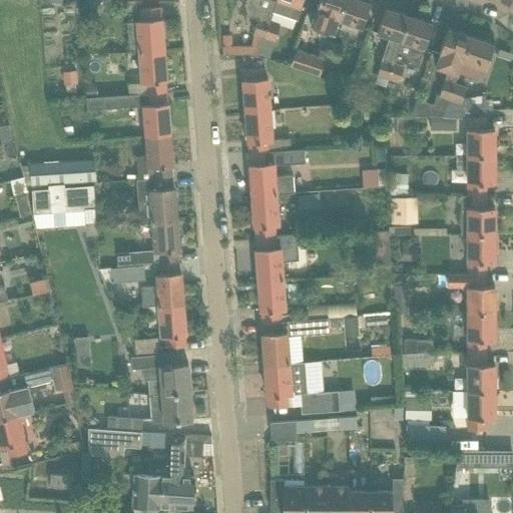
[(249,0),(247,6),(253,8),(250,17),(258,19),(252,33),(264,37),(269,22),(270,22),(273,12),(272,11),(276,0),(249,0)]
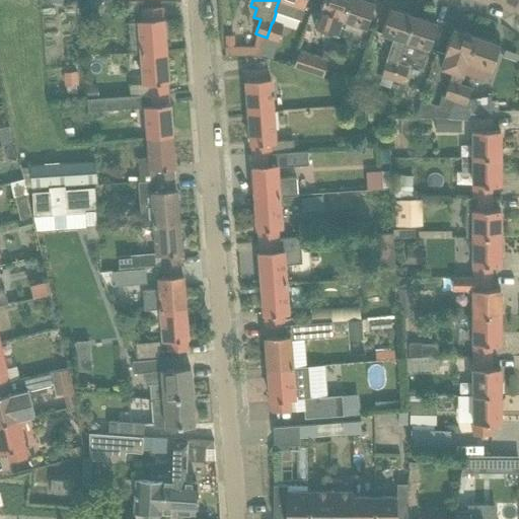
[(305,0),(279,0),(275,11),(276,12),(301,20),(305,6),(303,5),(305,0)]
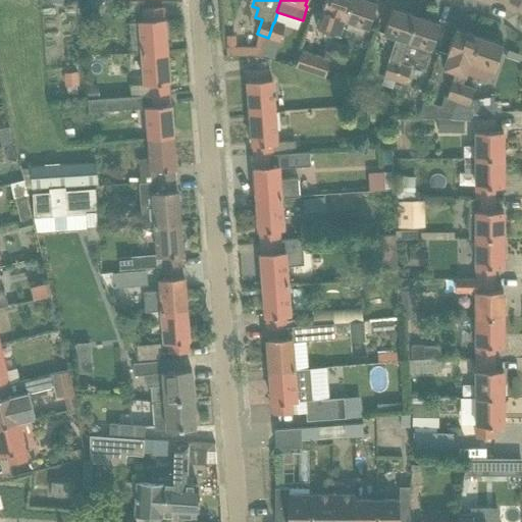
[(324,0),(322,6),(315,27),(338,35),(344,20),(351,0),(324,0)]
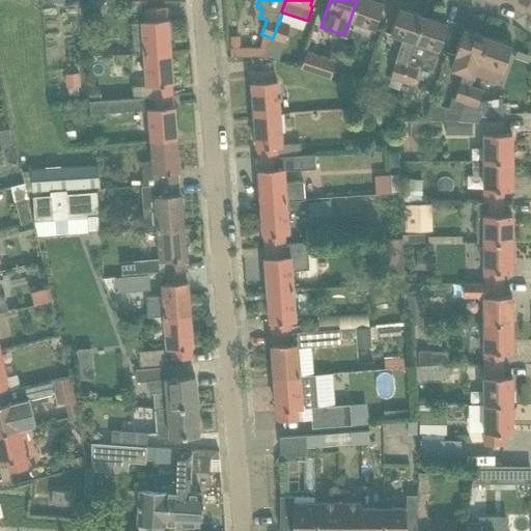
[(383,3),(373,0),(357,0),(350,21),(373,29),(383,3)]
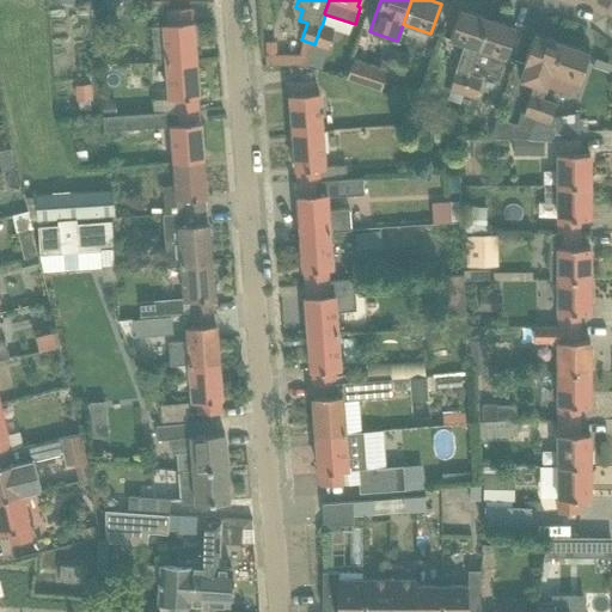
[(169,24),(163,24),(161,24),(165,61),(195,59),(193,22),(191,22),(190,8),(167,11),(169,24)]
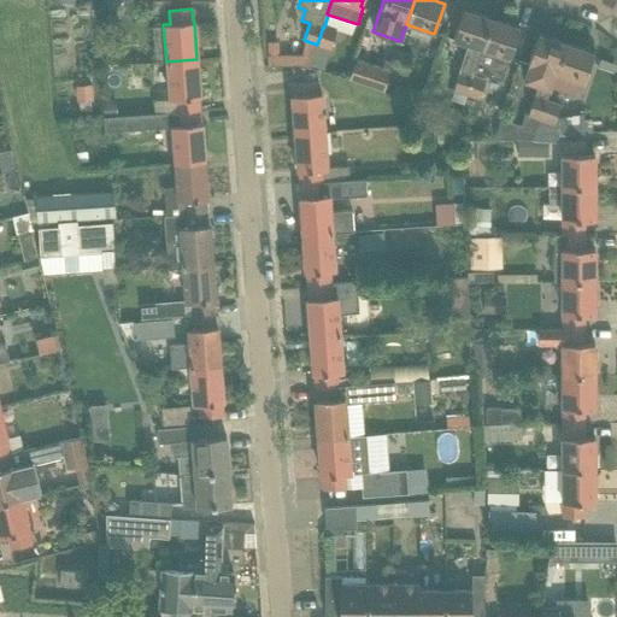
[(481,50),(491,19),(463,10),(453,40),(481,50)]
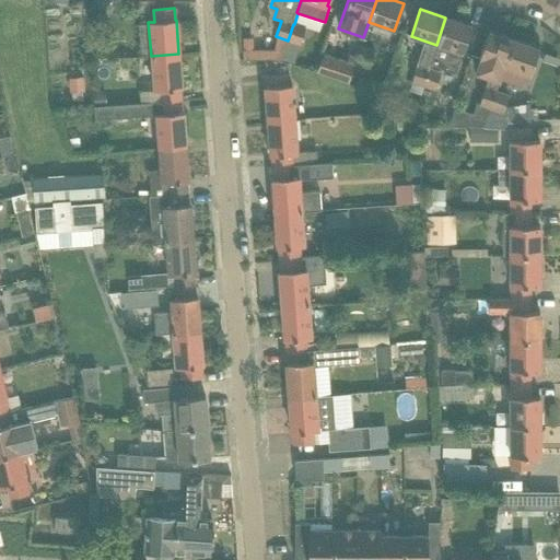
[(471,25),(445,18),(436,45),(430,63),(455,72),(462,53),(462,54),(471,25)]
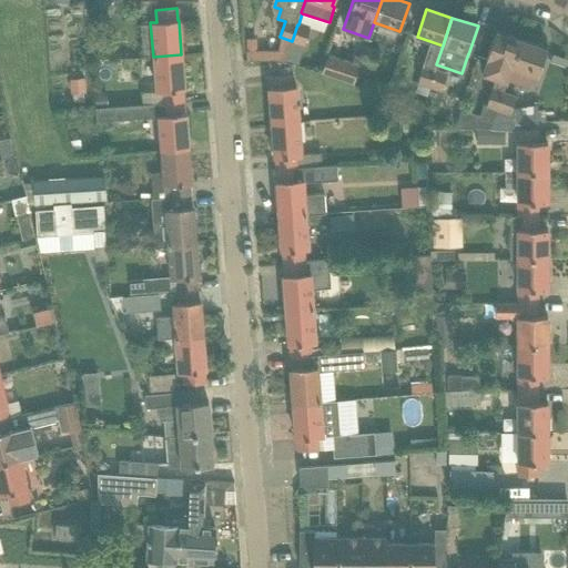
[(298,62),(310,28),(298,24),(297,24),(292,41),(288,59),(298,62)]
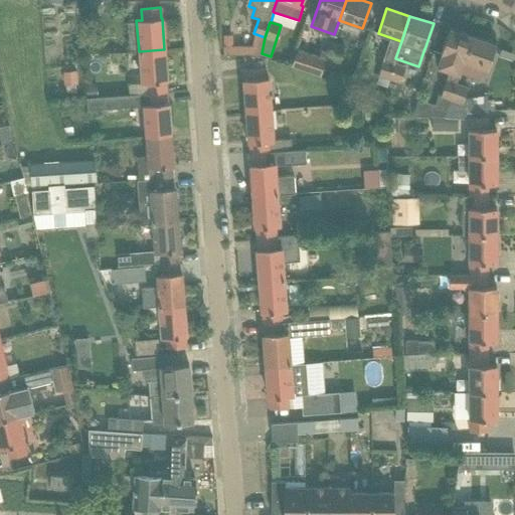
[(460,72),(464,61),(472,36),(449,28),(437,65),(450,69),(447,79),(441,97),(451,101),(462,105),(464,99),(468,87),(457,82),(460,72)]
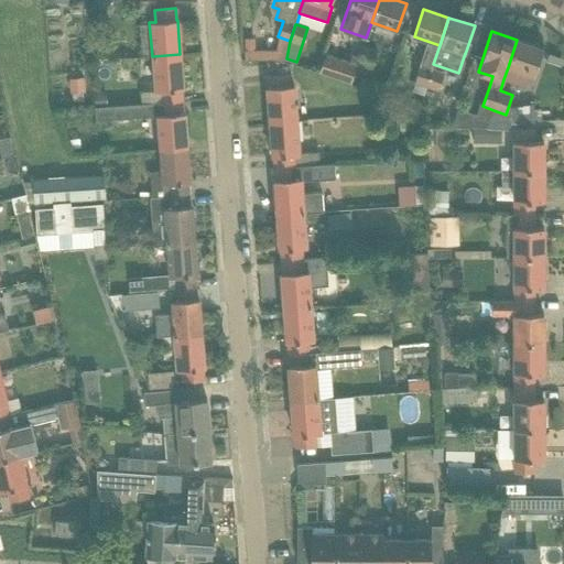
[(543,49),(517,40),(508,67),(503,79),(527,87),(530,75),(534,76),(543,49)]
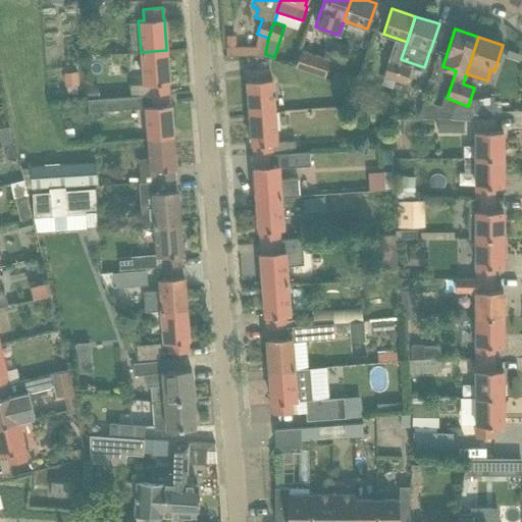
[(350,46),(337,41),(330,59),(343,63),(350,46)]
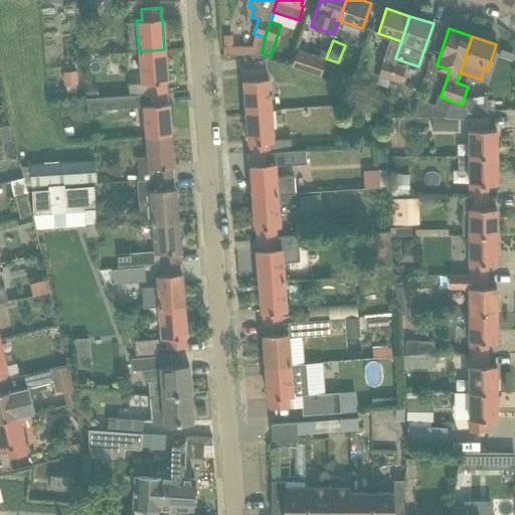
[(167,81),(164,49),(139,51),(140,62),(140,68),(141,80),(146,80),(147,92),(166,91),(165,81),(167,81)]
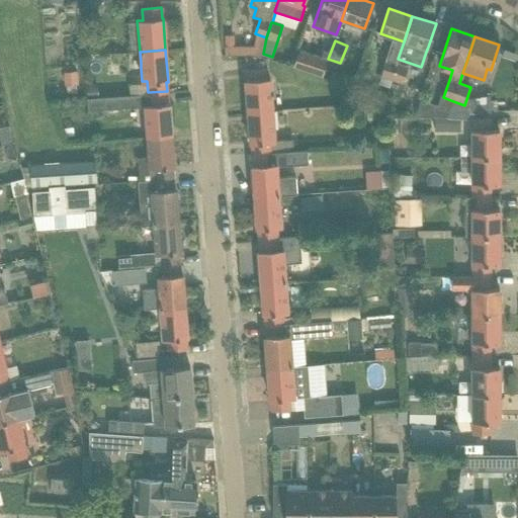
[(298,51),(293,67),(322,76),(327,60),(318,57),(312,55),(298,51)]
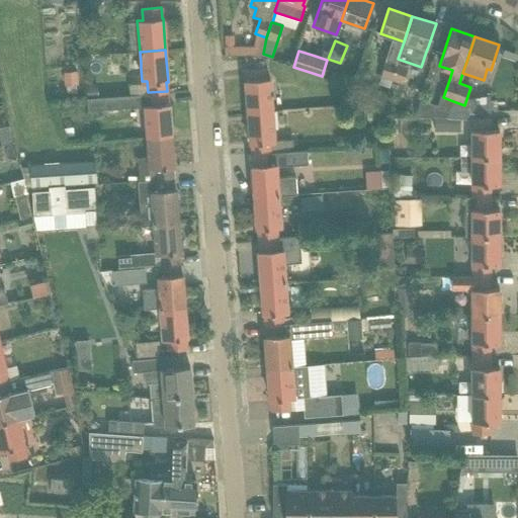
[(393,80),(398,63),(386,59),(380,76),(393,80)]
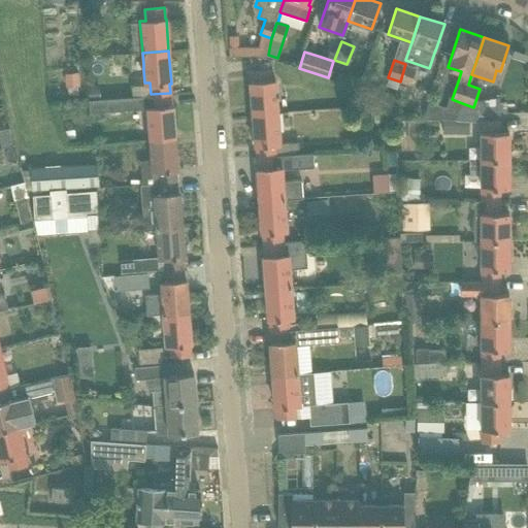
[(416,68),(405,64),(400,81),(411,85),(416,68)]
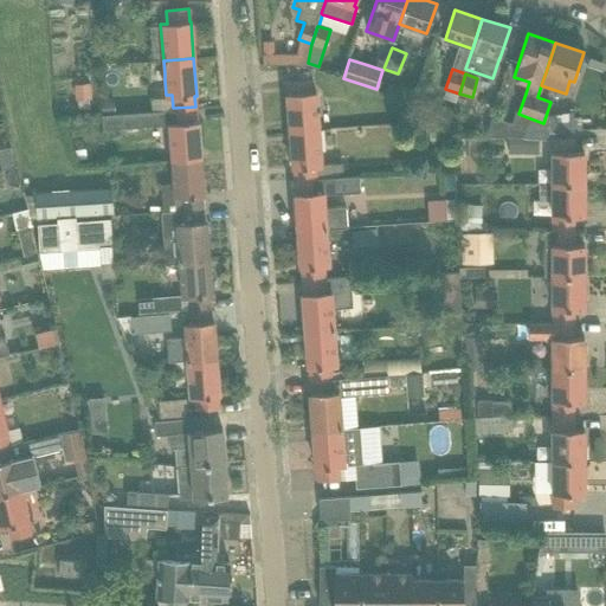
[(318,129),(315,92),(310,92),(309,79),(287,81),(288,94),(287,94),(289,131),(318,129)]
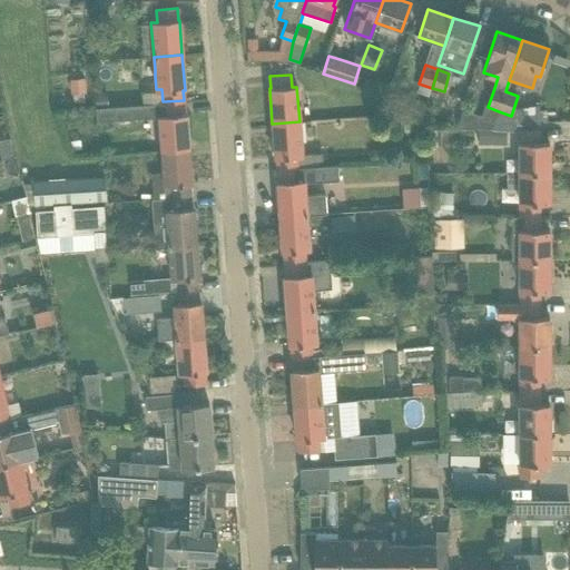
[(71,79),(71,94),(85,94),(85,78),(71,79)]
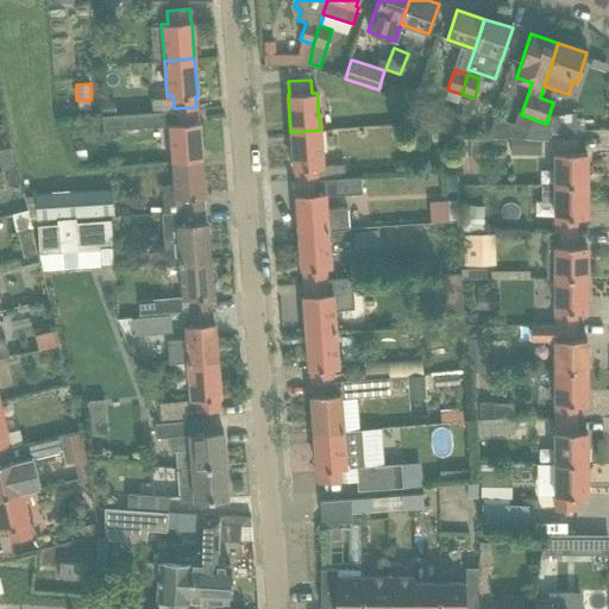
[(113,99),(104,99),(104,112),(113,112),(113,99)]
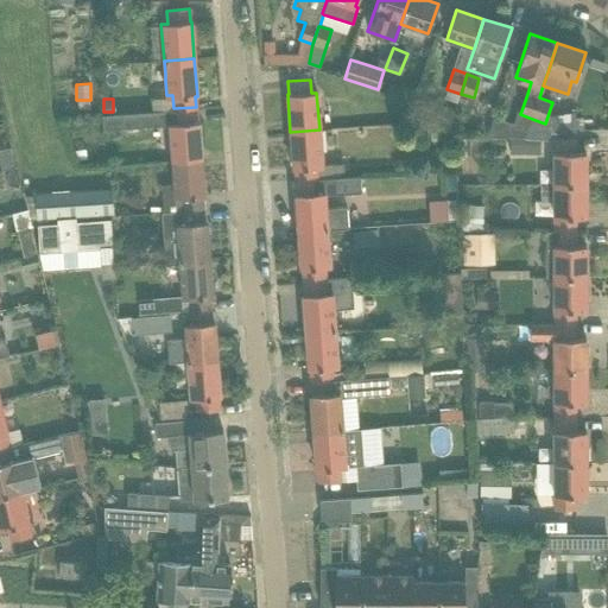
[(202,159),(198,122),(197,122),(196,107),(173,108),(125,112),(102,113),(103,120),(103,130),(144,127),(169,125),(171,162),(202,159)]
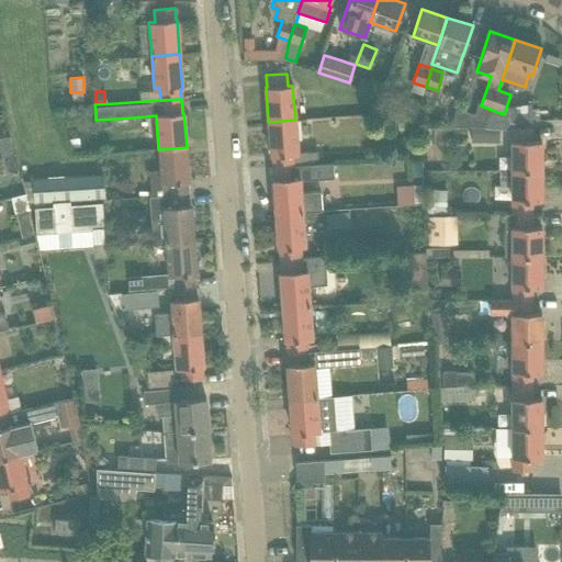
[(531,142),(531,127),(531,104),(506,108),(504,114),(492,110),(485,128),(512,128),(512,136),(512,171),(541,171),(541,142),(531,142)]
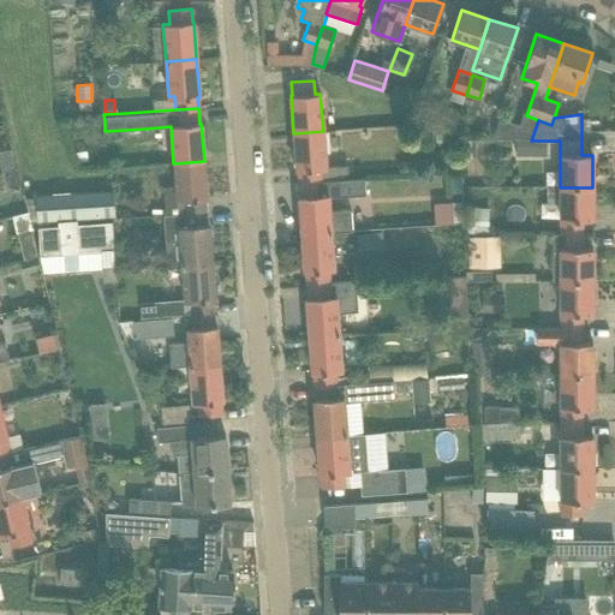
[(326,168),(323,131),(293,133),(296,171),(298,171),(299,184),(321,181),(320,169),(326,168)]
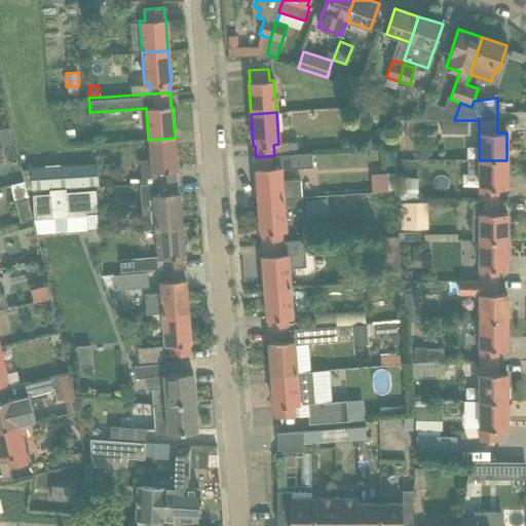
[(467,124),(441,124),(441,133),(467,133),(467,124)]
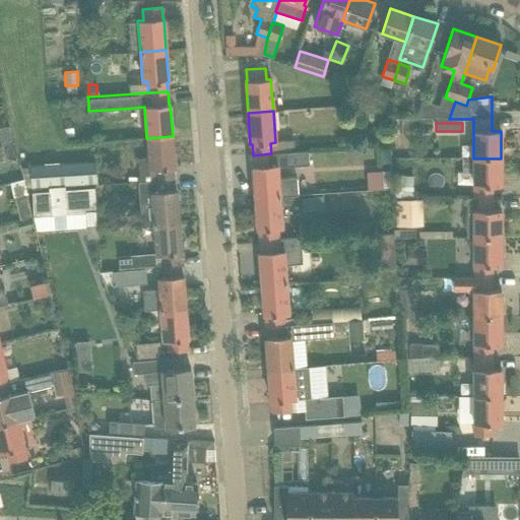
[(175,168),(173,136),(146,138),(148,158),(138,158),(139,182),(155,181),(175,179),(174,168),(175,168)]
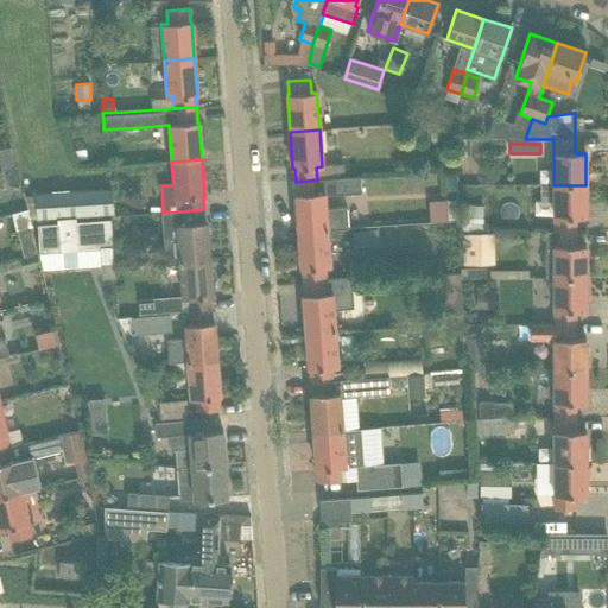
[(297,195),(295,195),(298,232),(327,229),(327,230),(348,228),(347,208),(324,209),(324,196),(337,195),(361,194),(360,177),(336,178),(317,179),(296,182),(297,195)]
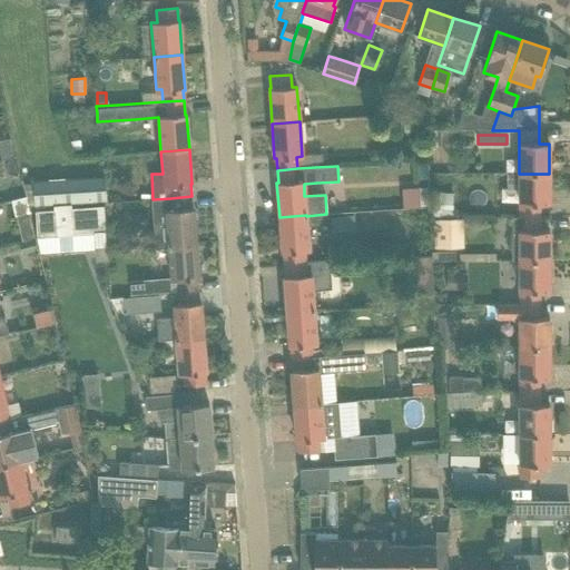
[(549,204),(549,174),(519,174),(508,174),(508,189),(519,189),(519,216),(519,217),(540,217),(539,204),(549,204)]
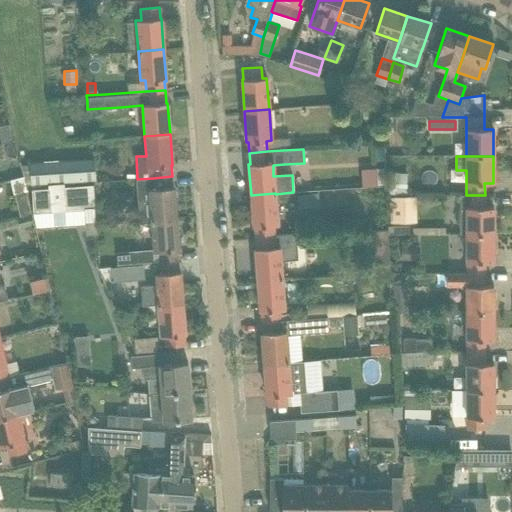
[(32,186),(92,182),(90,158),(31,162),(32,186)]
